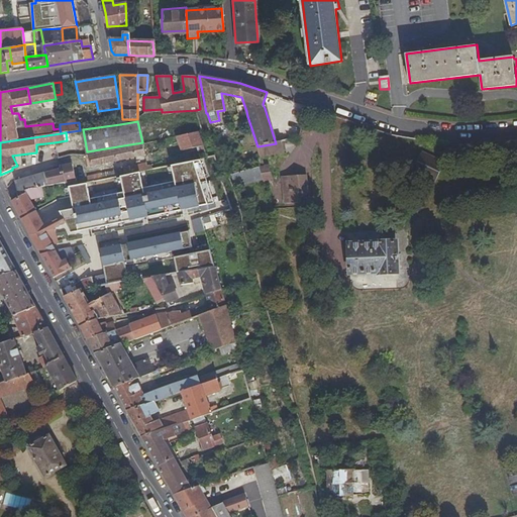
[(177,136),(182,151),(184,150),(203,146),(198,132),(177,136)]
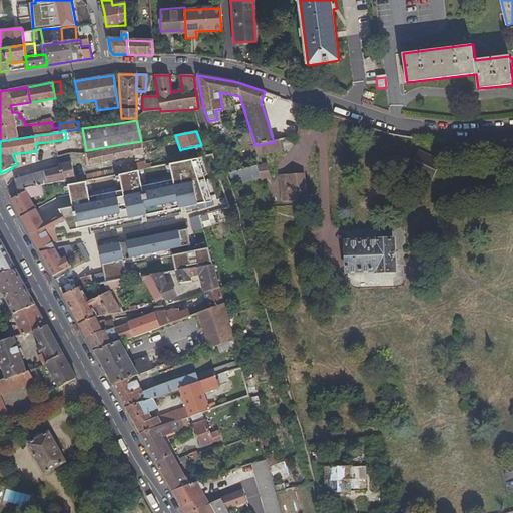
[(86,150),(84,150),(86,161),(89,161),(142,152),(142,151),(141,146),(141,141),(86,150)]
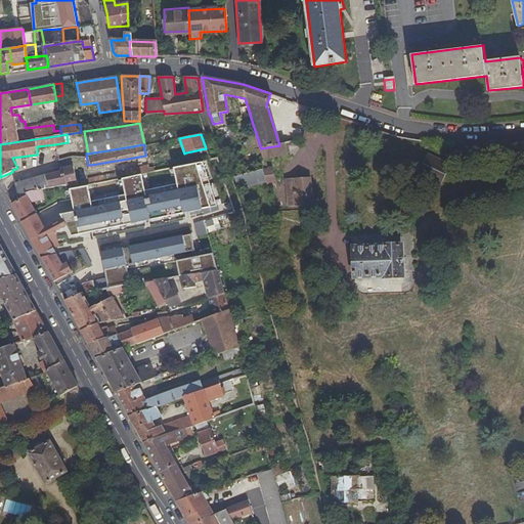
[(285,144),(261,148),(264,159),(287,154),(285,144)]
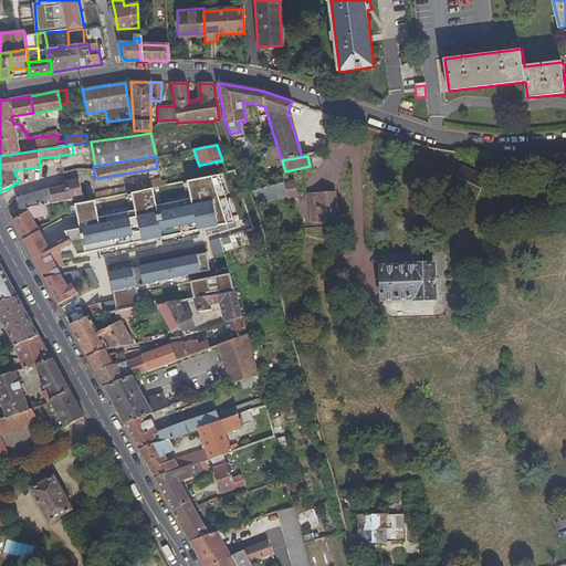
[(59,304),(79,294),(74,283),(67,285),(62,275),(58,269),(64,268),(60,252),(73,247),(79,258),(220,226),(234,222),(219,176),(187,181),(191,199),(156,207),(153,188),(144,190),(132,192),(135,210),(97,218),(94,200),(87,201),(83,202),(75,203),(80,227),(64,230),(69,238),(48,248),(40,230),(23,239),(28,249),(40,271),(45,280),(53,293),(59,304)]
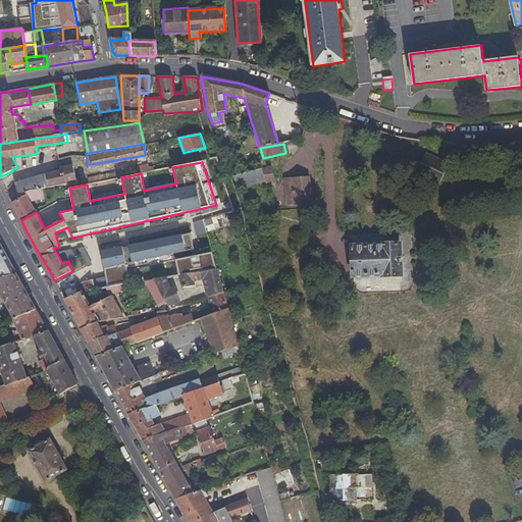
[(60,168),(60,170),(64,185),(64,189),(69,188),(76,187),(73,165),(60,168)]
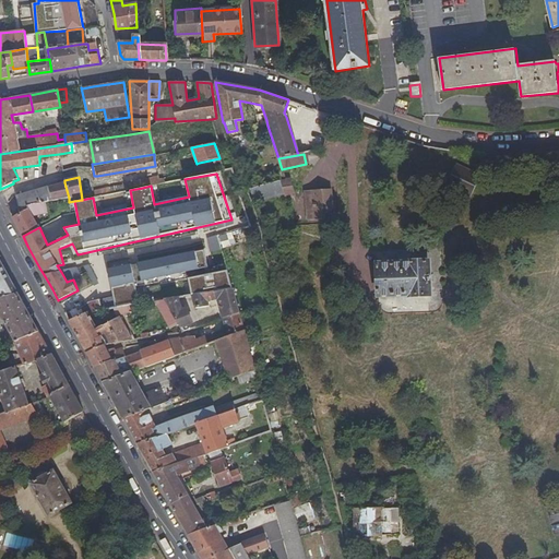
[(158,179),(157,177),(141,179),(142,188),(151,186),(164,183),(163,178),(158,179)]
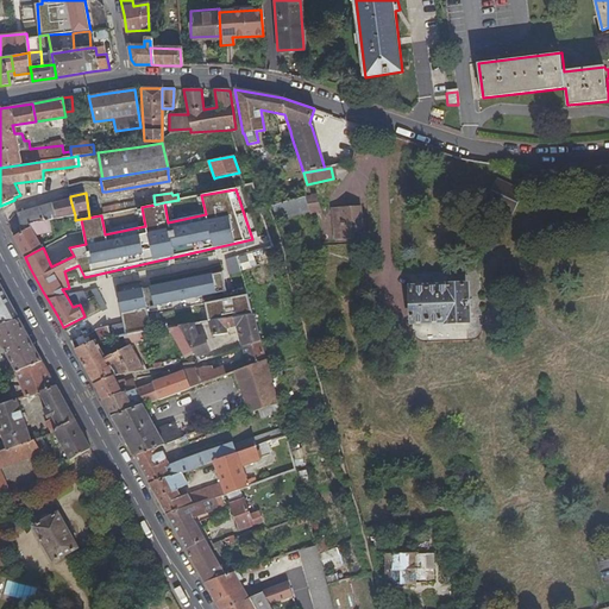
[(145,200),(140,200),(119,205),(118,203),(102,206),(104,214),(142,207),(155,205),(154,195),(145,198),(145,199),(145,200)]
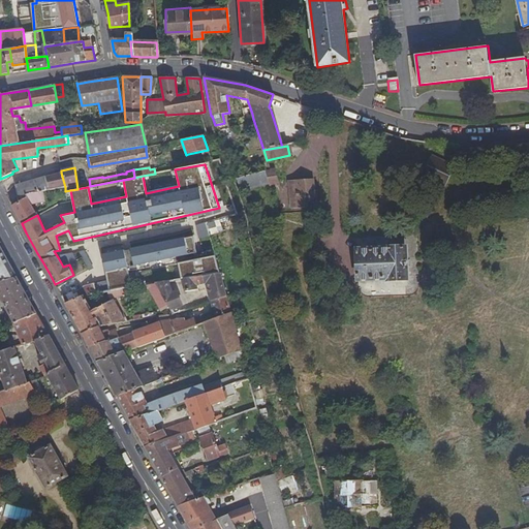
[(270,170),(245,178),(237,180),(242,192),(267,184),(278,183),(274,169),(270,170)]
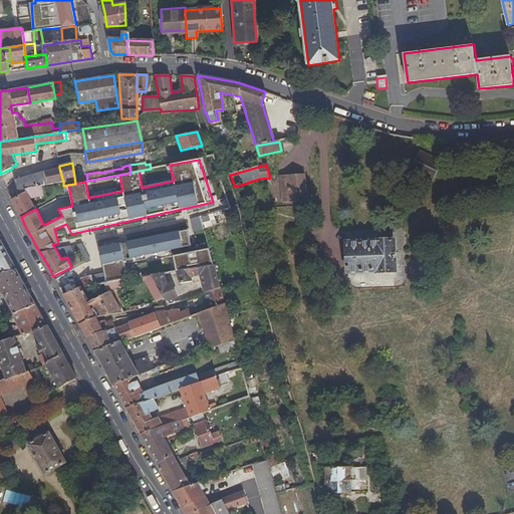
[(41,187),(63,182),(59,168),(42,173),(15,181),(19,195),(26,194),(25,190),(41,187)]
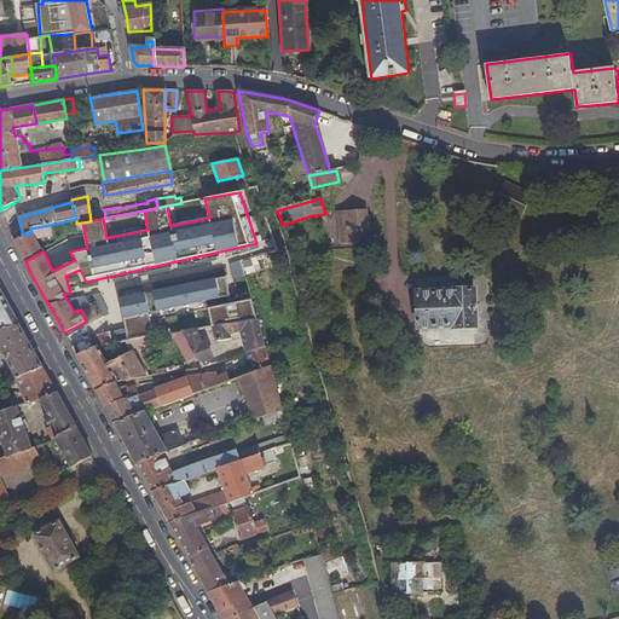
[(342,244),(368,243),(364,210),(339,213),(342,244)]
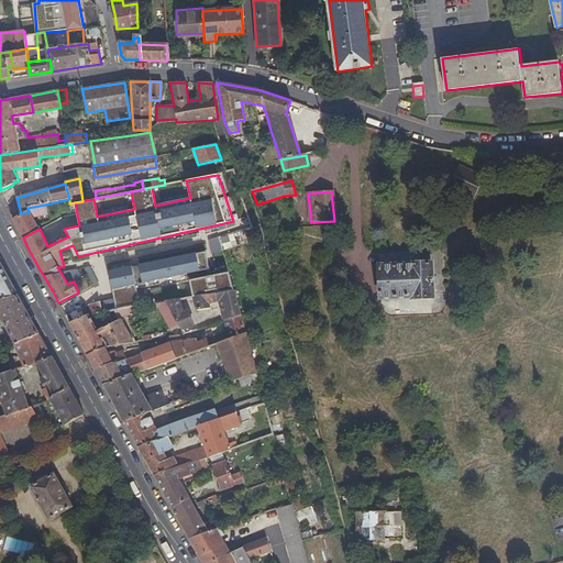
[(23,238),(40,229),(36,224),(32,218),(47,214),(45,205),(28,208),(29,212),(21,213),(12,219),(18,229),(23,238)]
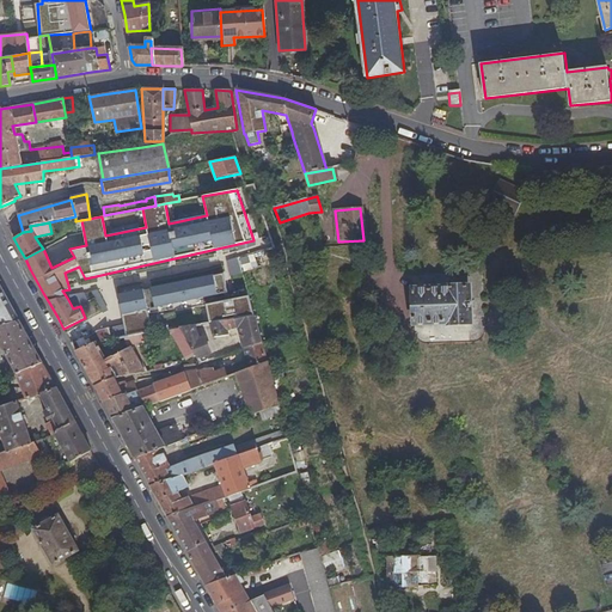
[(240,256),(244,271),(259,268),(256,252),(240,256)]
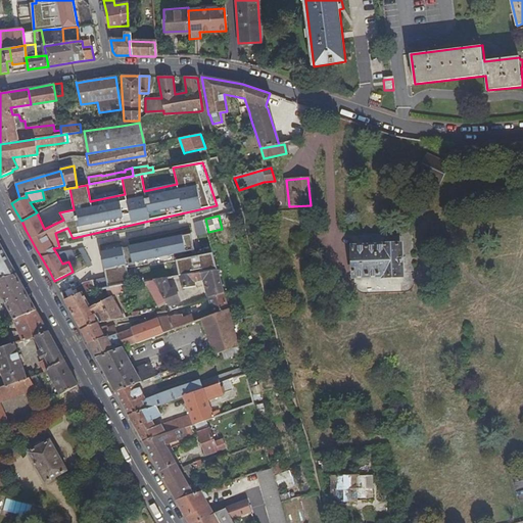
[(203,221),(194,224),(197,235),(206,233),(203,221)]
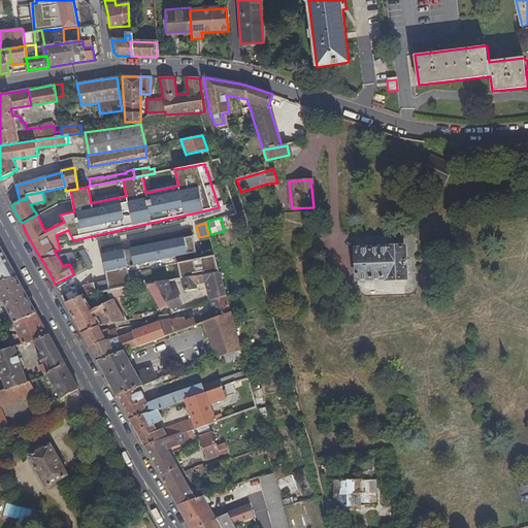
[(191,236),(129,250),(133,266),(146,263),(176,257),(183,256),(190,254),(196,253),(191,236)]
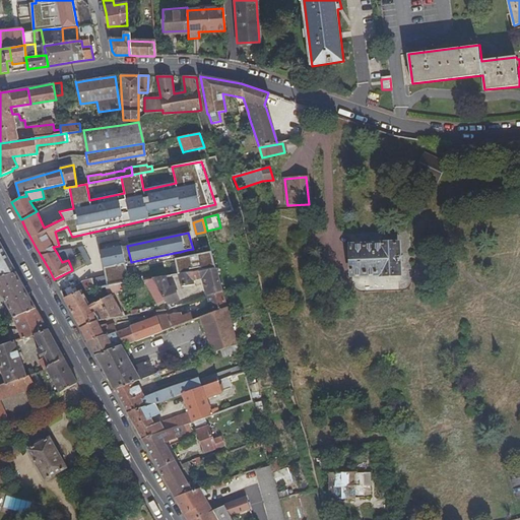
[(381,246),(350,247),(351,275),(381,274),(382,275),(399,274),(398,244),(381,245),(381,246)]
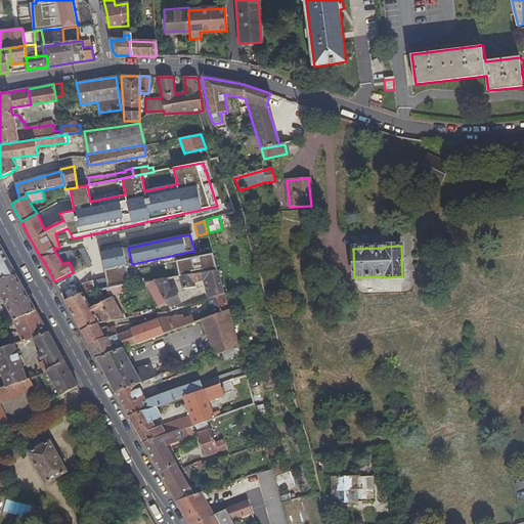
[(0,279),(15,274),(5,257),(0,248),(0,247),(0,279)]
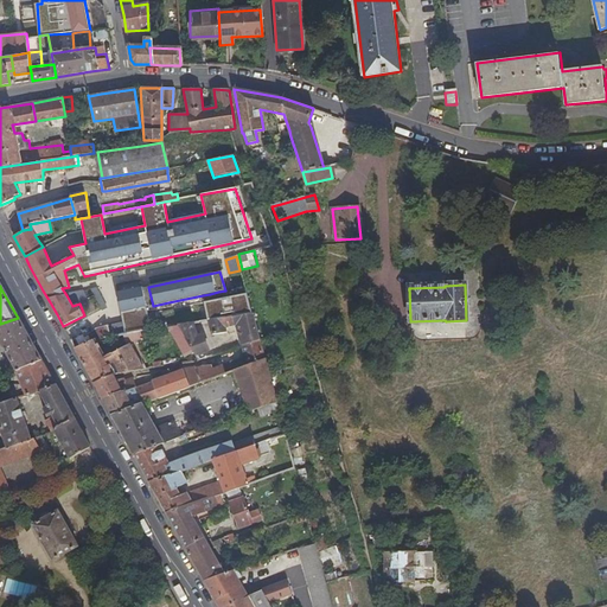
[(210,294),(203,295),(204,302),(237,296),(237,295),(235,288),(225,291),(218,292),(219,296),(210,298),(210,294)]
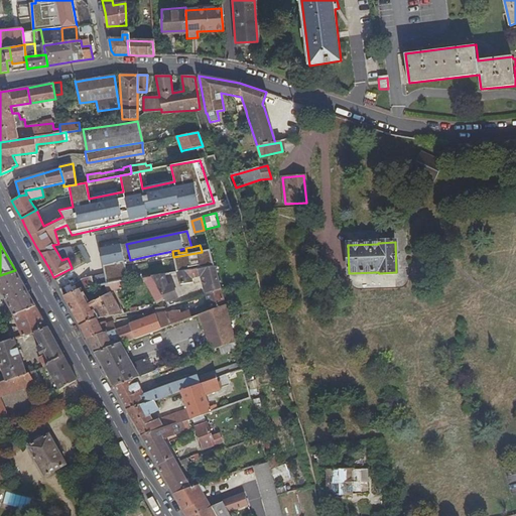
[(84,246),(79,247),(88,264),(92,262),(84,246)]
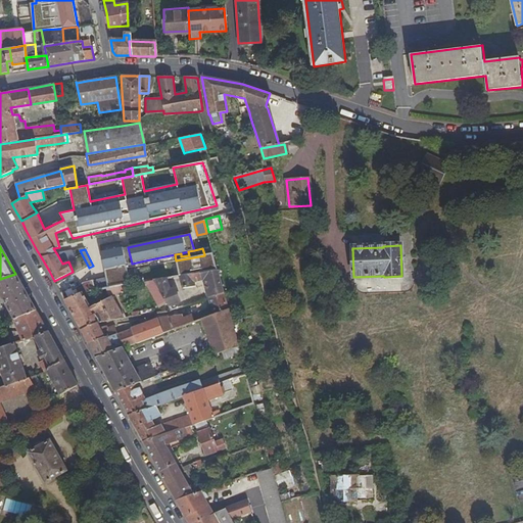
[(91,283),(94,297),(107,294),(117,292),(130,289),(126,270),(122,251),(122,249),(99,254),(104,280),(91,283)]
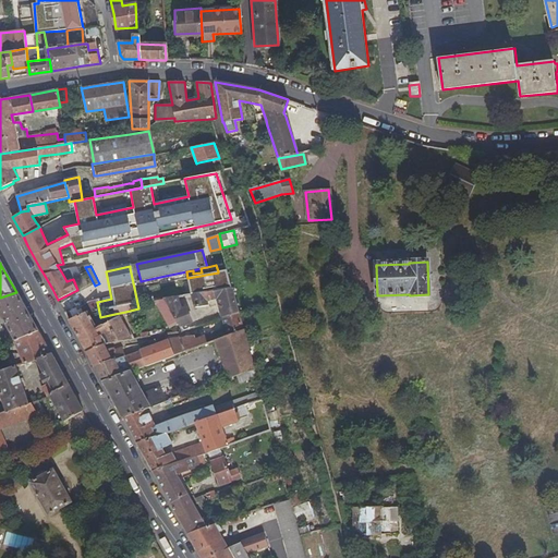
[(133,267),(130,268),(134,288),(156,282),(155,278),(141,281),(136,282),(133,267)]
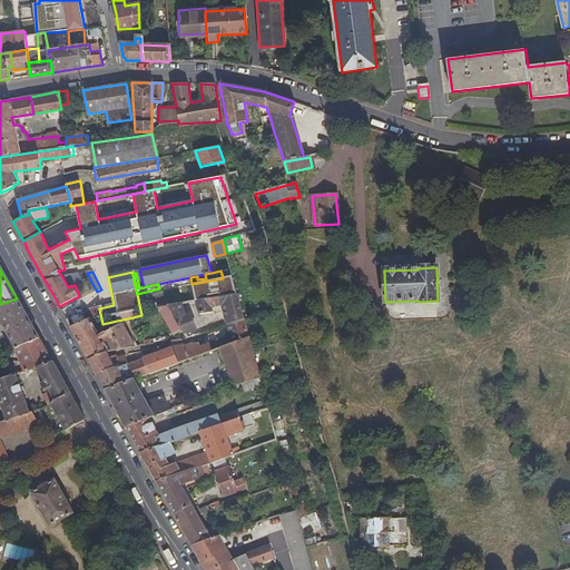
[(78,274),(62,277),(68,287),(75,285),(81,282),(78,274)]
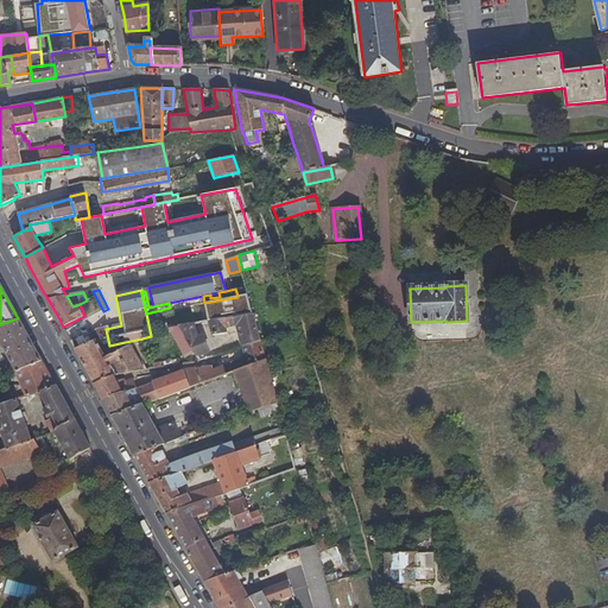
[(238,297),(204,303),(209,324),(210,323),(252,315),(247,293),(238,296),(238,297)]
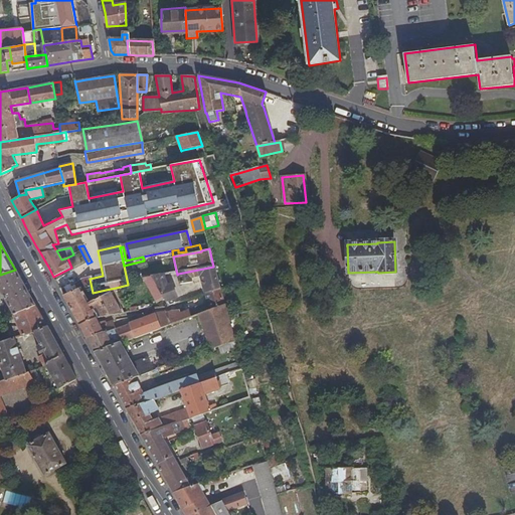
[(193,281),(201,279),(206,296),(220,292),(213,267),(178,274),(181,287),(193,285),(193,281)]
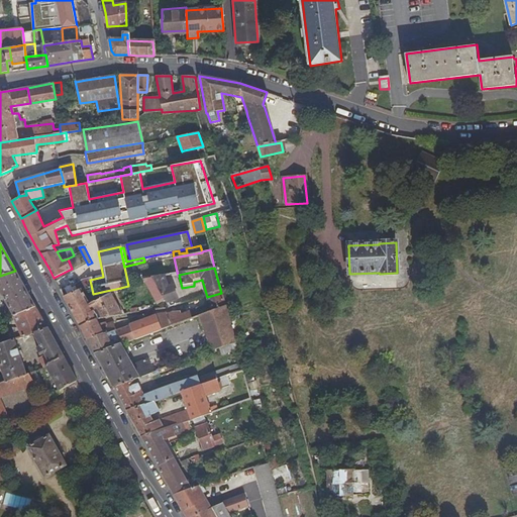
[(0,293),(12,315),(35,307),(24,287),(15,271),(0,276),(0,293)]
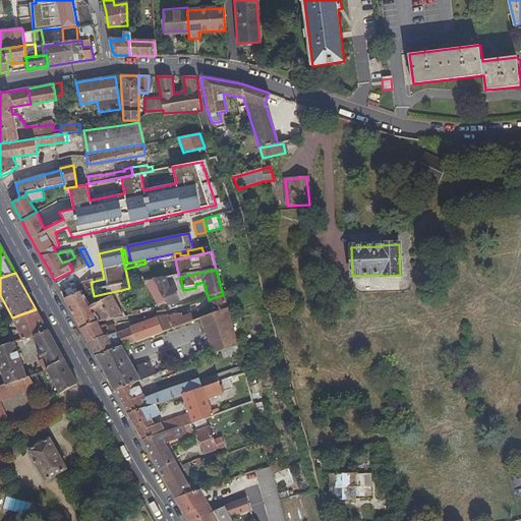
[(153,283),(167,308),(170,306),(173,305),(177,304),(179,302),(174,291),(169,292),(166,280),(153,283)]
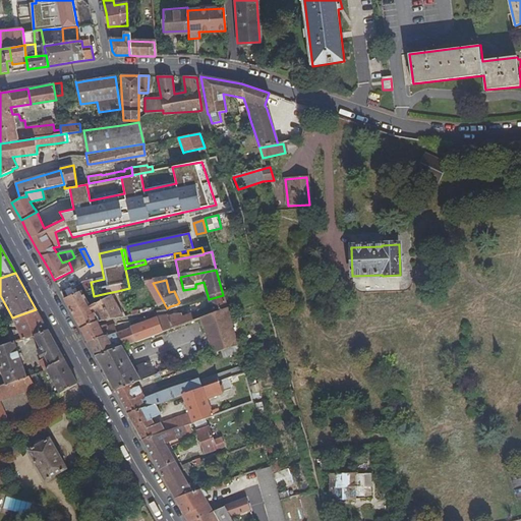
[(98,324),(123,320),(114,304),(90,306),(82,291),(64,298),(71,310),(81,329),(98,324)]
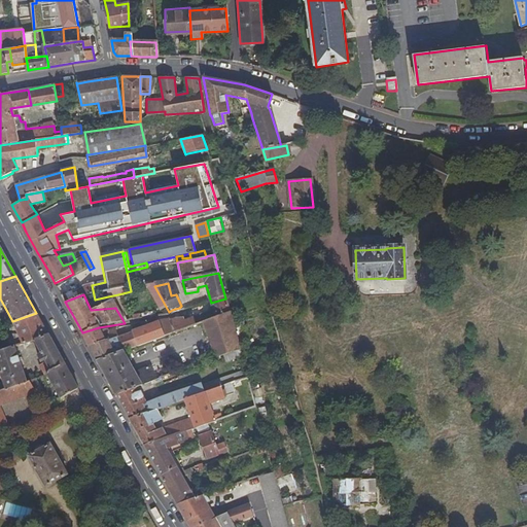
[(118,294),(108,296),(110,303),(120,301),(118,294)]
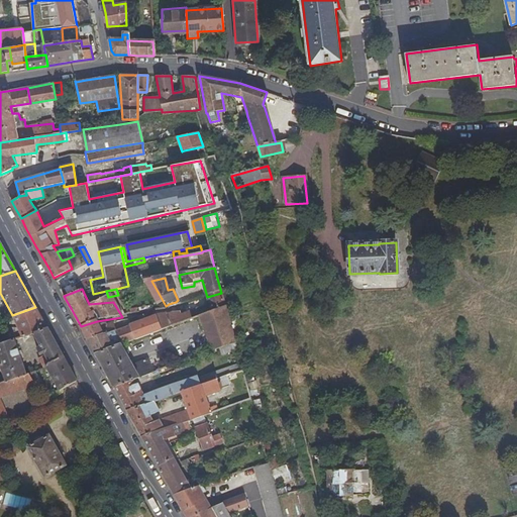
[(225,307),(221,293),(207,297),(209,308),(205,309),(190,313),(191,319),(199,316),(225,307)]
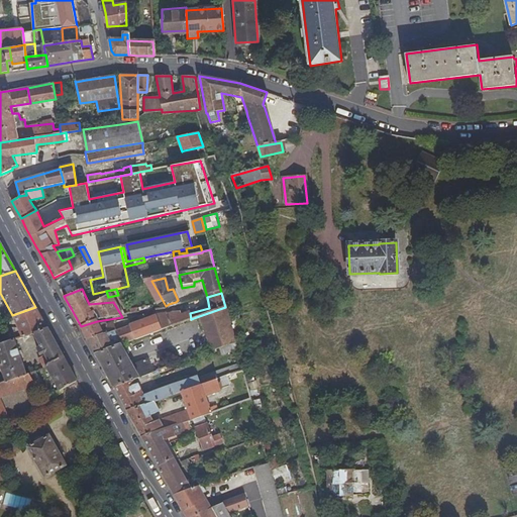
[(12,315),(20,337),(32,333),(47,327),(40,315),(35,307),(12,315)]
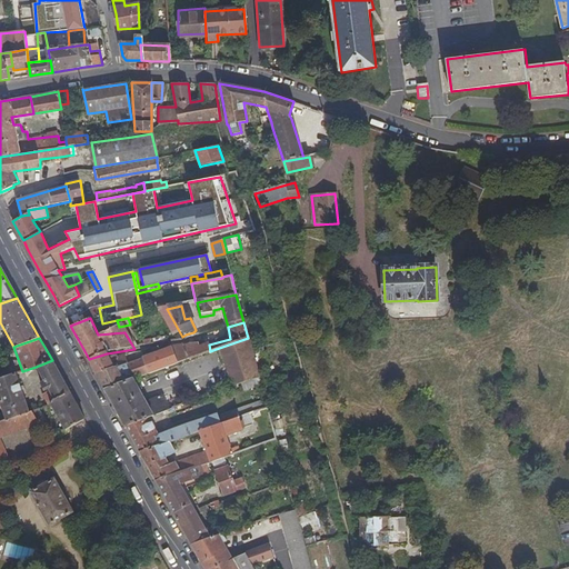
[(259,378),(248,338),(219,348),(233,387),(259,378)]
